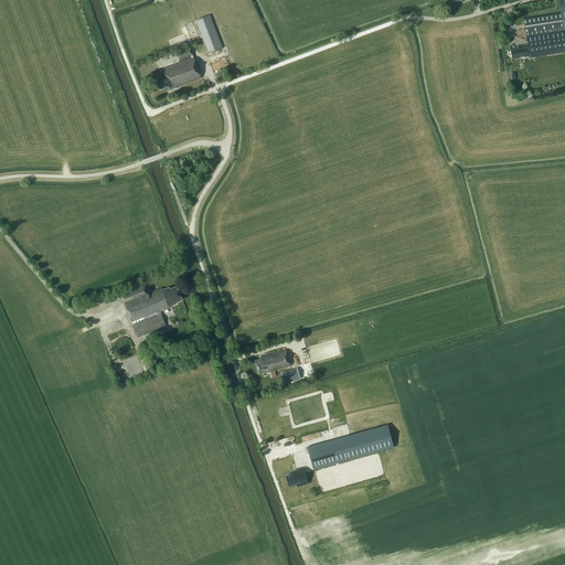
[(564,0),(560,0),(558,0),(560,7),(564,6),(564,7),(560,8),(561,13),(523,19),(528,46),(510,50),(512,59),(530,56),(530,57),(564,52),(564,56),(564,38),(564,33),(564,32),(564,0)]
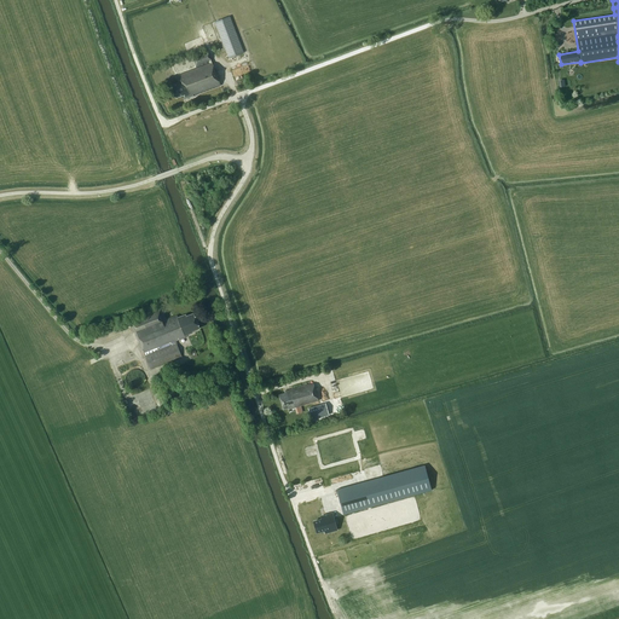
[(243,53),(230,16),(215,22),(229,58),(243,53)]
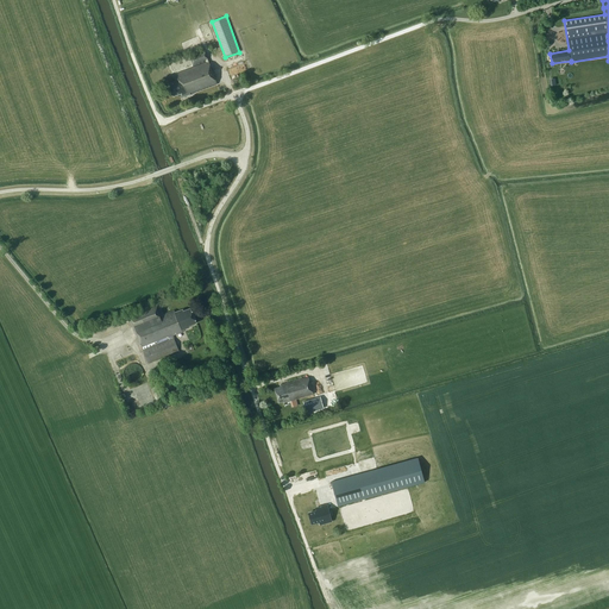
[(217,85),(205,50),(189,56),(194,67),(173,75),(176,81),(168,85),(173,96),(181,94),(182,98),(217,85)]
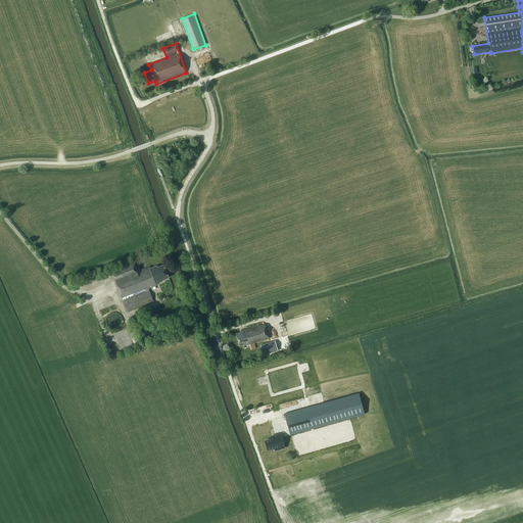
[(140,270),(136,259),(110,270),(127,312),(153,301),(148,288),(156,285),(156,283),(162,281),(162,280),(169,277),(163,265),(157,267),(157,266),(150,269),(149,267),(140,270)]
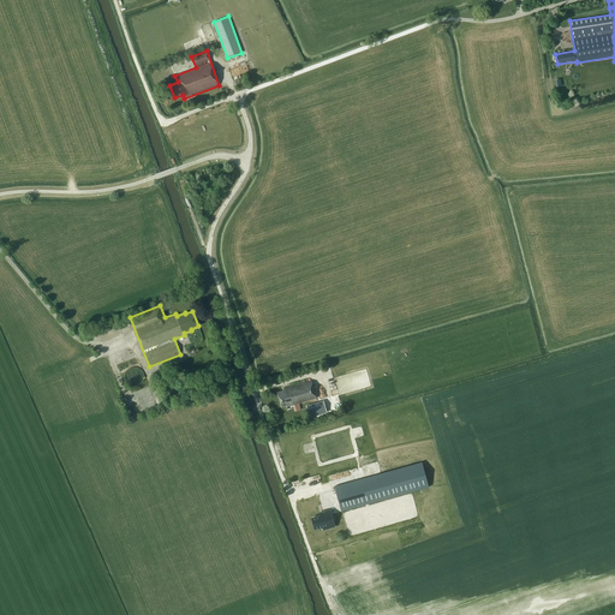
[(316,398),(311,381),(284,388),(284,390),(278,393),(281,407),(286,406),(287,407),(316,398)]
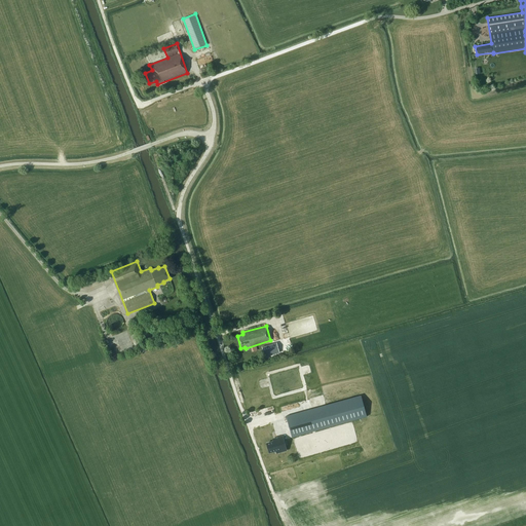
[(279,352),(276,342),(262,347),(265,358),(279,352)]
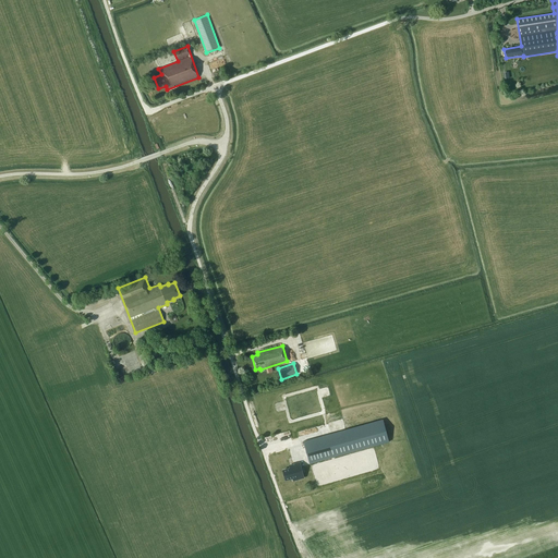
[(303,441),(310,464),(389,441),(383,420),(303,441)]
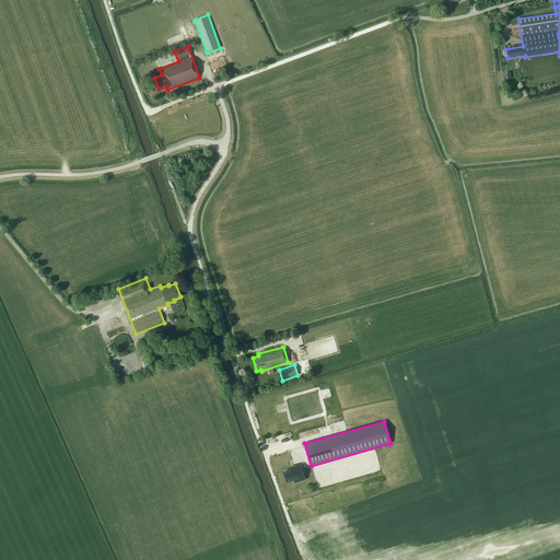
[(294,469),(284,473),(287,481),(296,478),(298,481),(303,480),(302,477),(304,476),(301,464),(293,466),(294,469)]
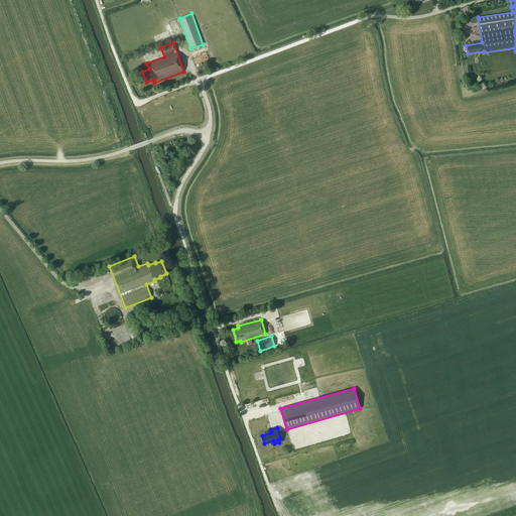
[(276,466),(269,468),(273,481),(280,479),(276,466)]
